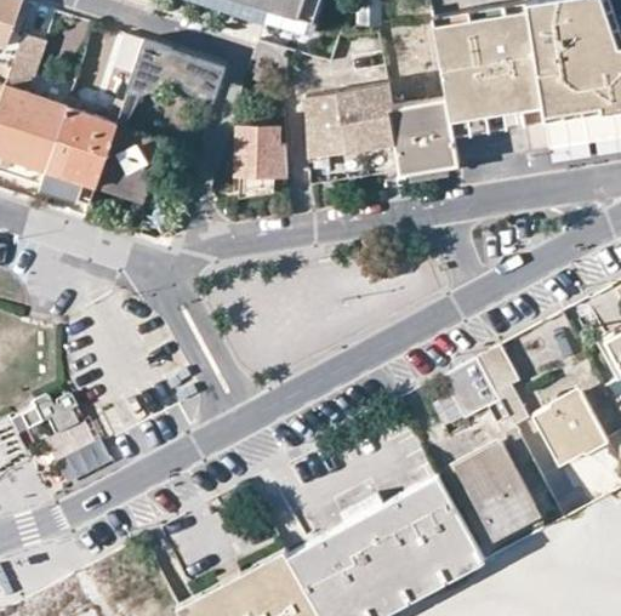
[(17,0),(0,0),(0,45),(11,50),(6,66),(13,68),(17,57),(22,40),(24,35),(26,30),(34,6),(17,0)]
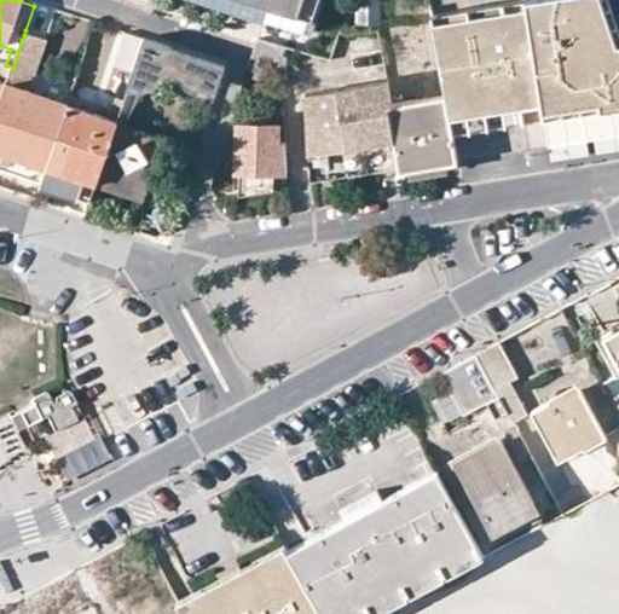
[(187,0),(189,0),(262,25),(264,23),(311,39),(324,0),(187,0)]
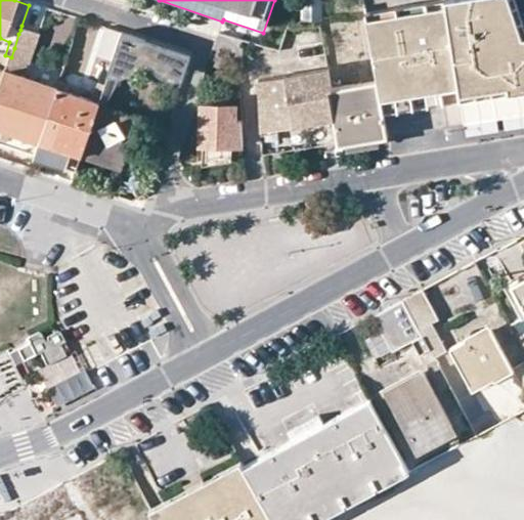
[(302,0),(303,20),(318,19),(317,0),(302,0)]
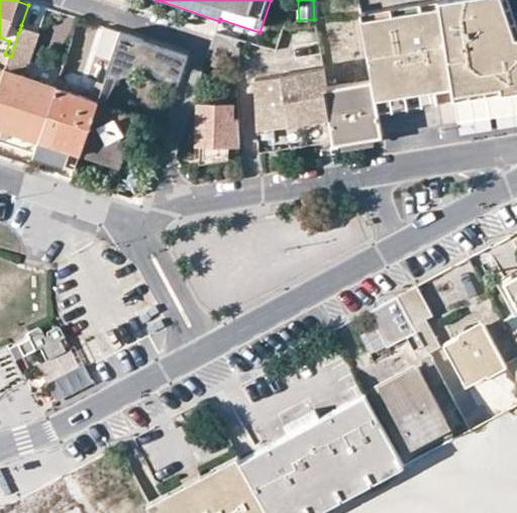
[(439,9),(451,93),(516,82),(516,60),(497,0),(452,0),(438,2),(439,9)]
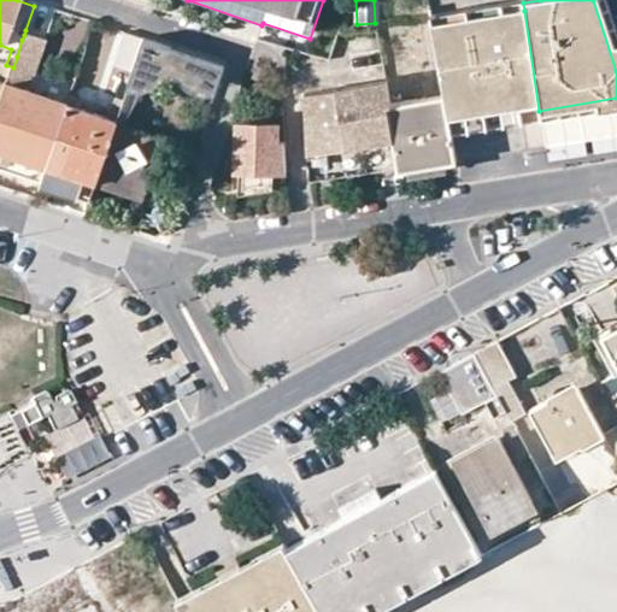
[(616,98),(539,111),(541,122),(616,107),(616,42),(603,0),(593,0),(616,71),(616,98)]
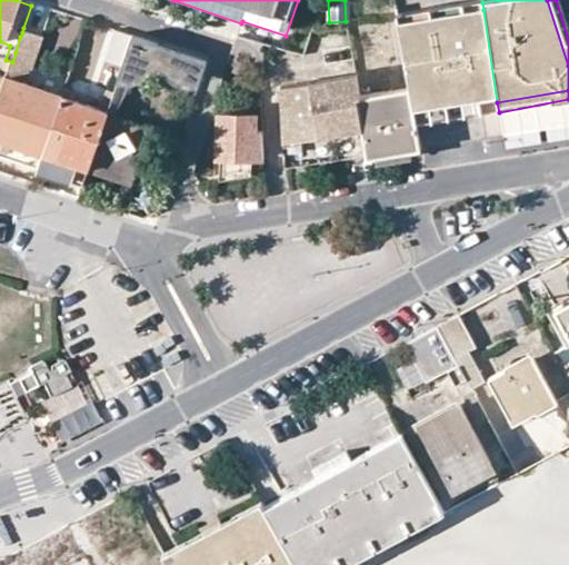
[(397,16),(398,23),(483,10),(482,2),(397,16)]
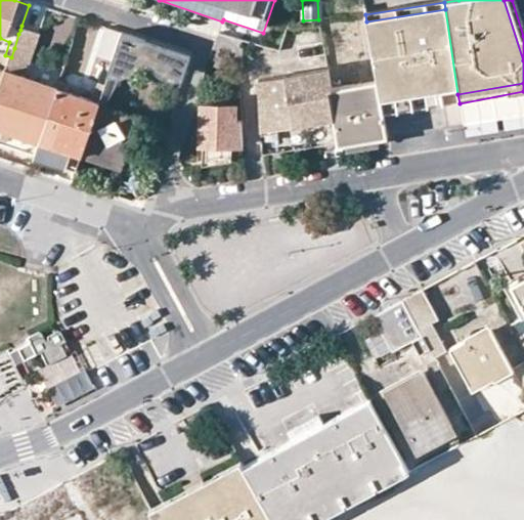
[(377,84),(383,116),(460,103),(457,94),(445,9),(366,22),(377,84)]
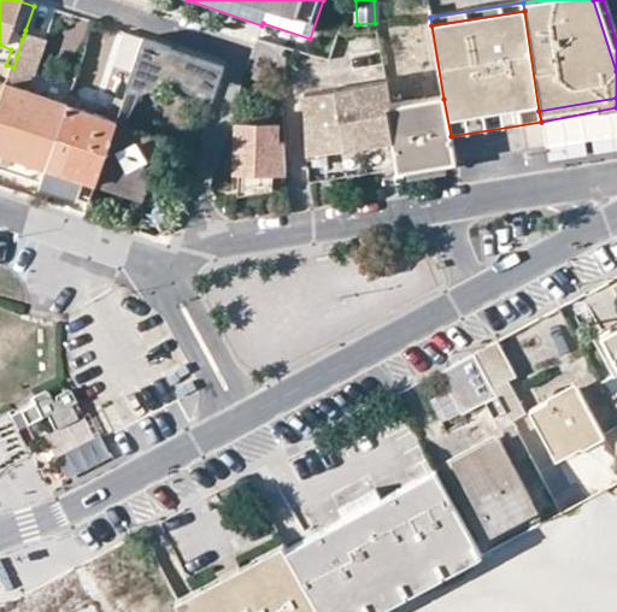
[(46,43),(24,35),(22,40),(17,57),(39,64),(46,43)]
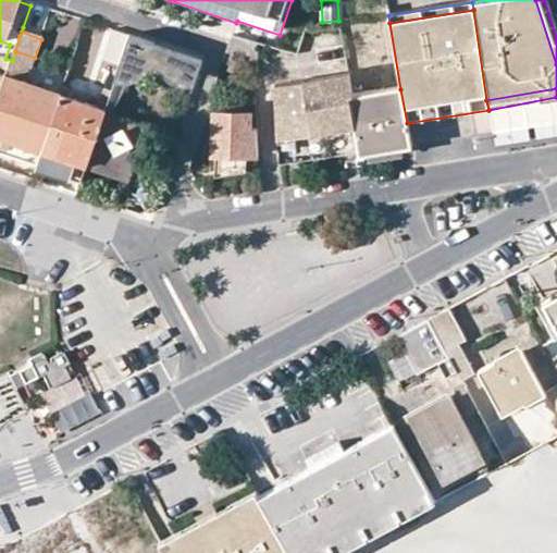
[(103,60),(120,65),(128,38),(112,33),(103,60)]
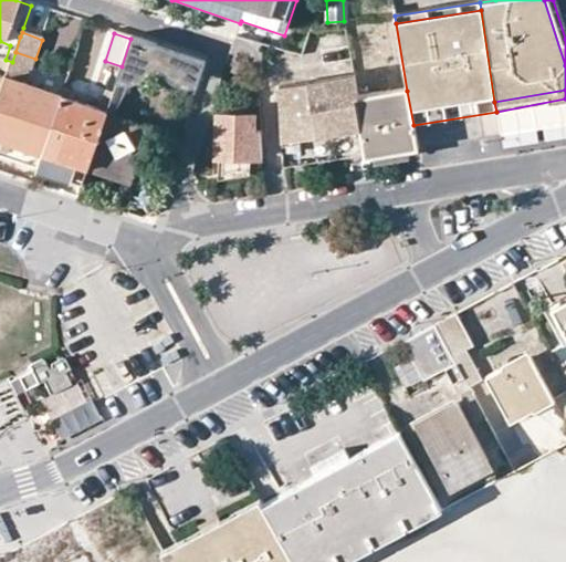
[(205,63),(130,39),(122,66),(117,79),(125,81),(149,70),(150,65),(199,81),(205,63)]
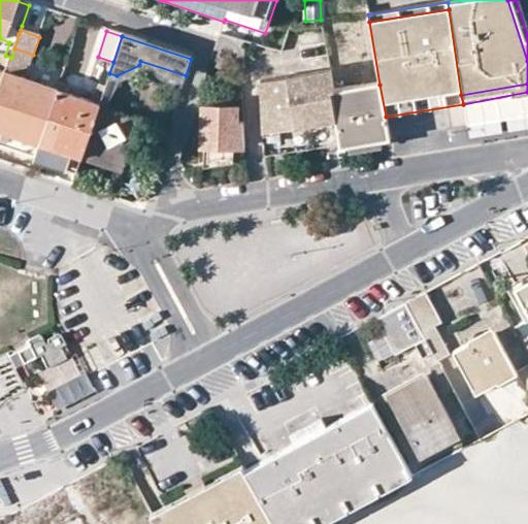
[(221,36),(211,68),(220,71),(222,67),(240,76),(244,72),(244,48),(244,43),(221,36)]
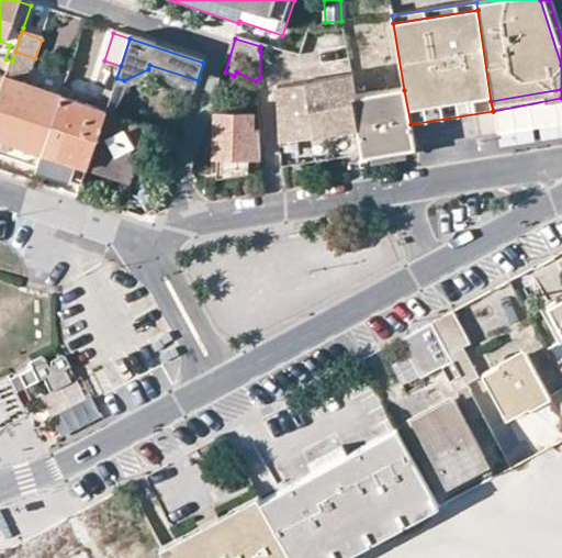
[(0,41),(0,57),(6,59),(10,45),(0,41)]
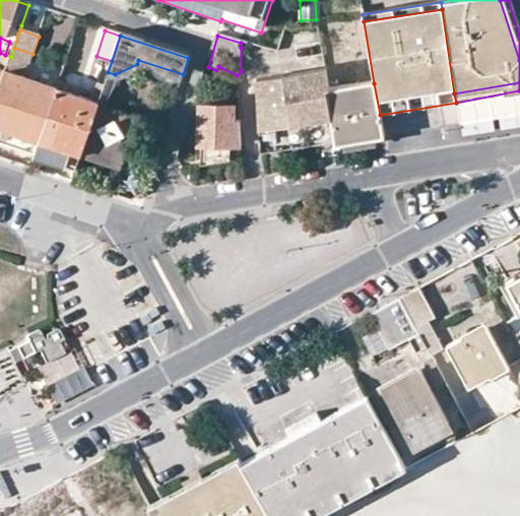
[(14,48),(11,57),(2,83),(0,88),(0,130),(39,143),(48,120),(51,109),(59,82),(63,69),(64,64),(33,54),(14,48)]
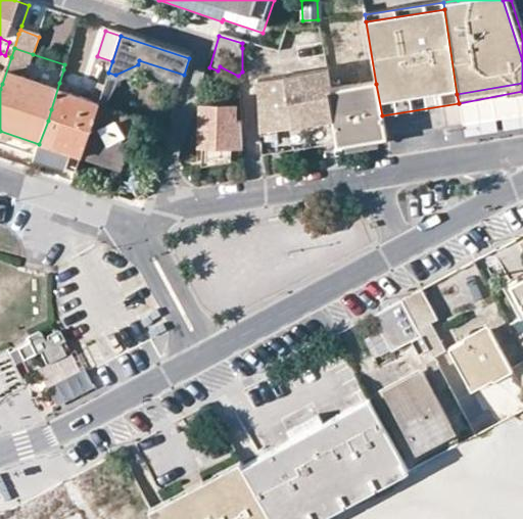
[(242,48),(242,72),(257,72),(257,49),(242,48)]
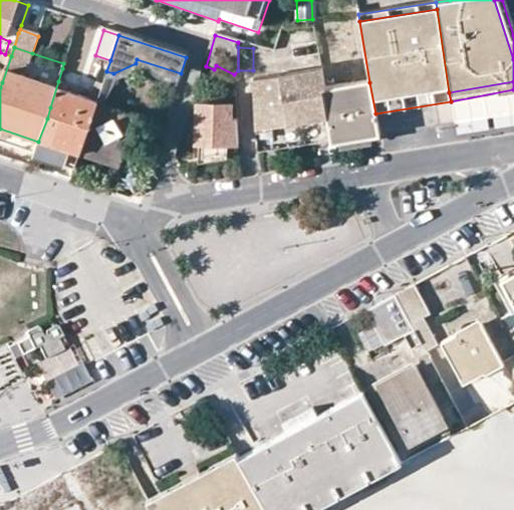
[(320,70),(251,79),(255,124),(270,122),(271,126),(327,118),(322,90),(323,90),(320,70)]
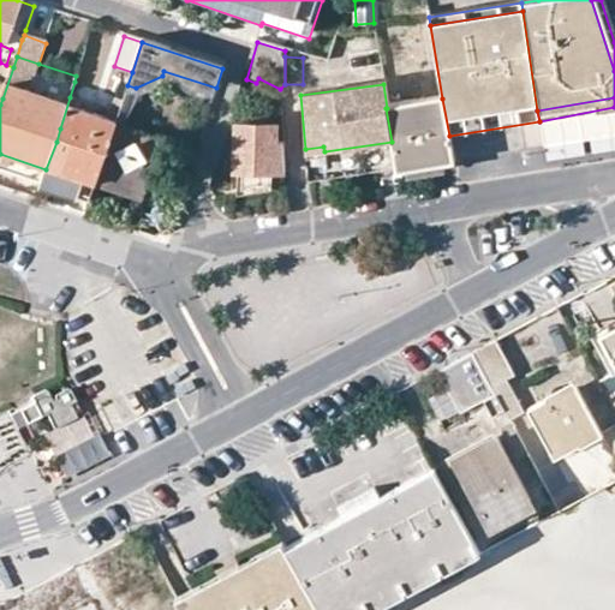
[(41,184),(40,186),(77,198),(83,184),(94,187),(99,174),(114,126),(114,125),(106,121),(76,111),(78,101),(70,97),(60,129),(57,142),(46,169),(46,171),(45,174),(41,184)]
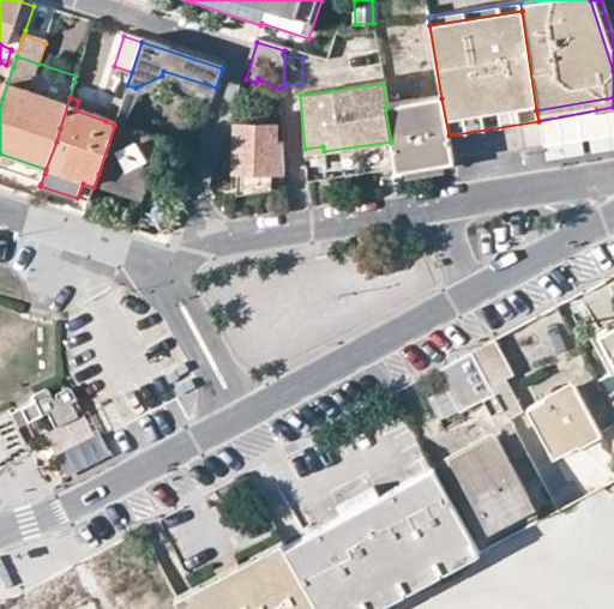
[(391,142),(396,173),(425,168),(453,163),(449,136),(441,98),(386,108),(385,108),(391,142)]
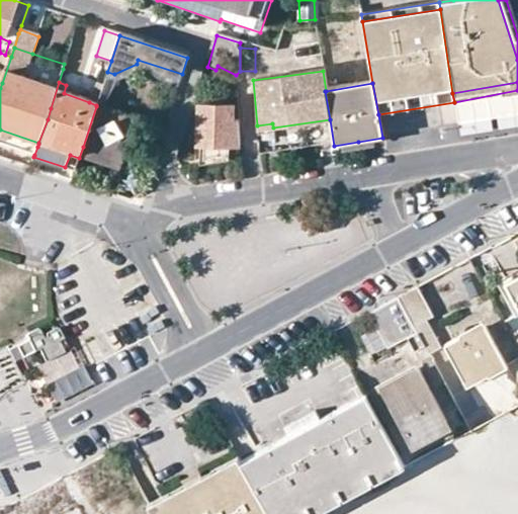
[(89,102),(96,105),(100,93),(102,87),(96,85),(89,102)]
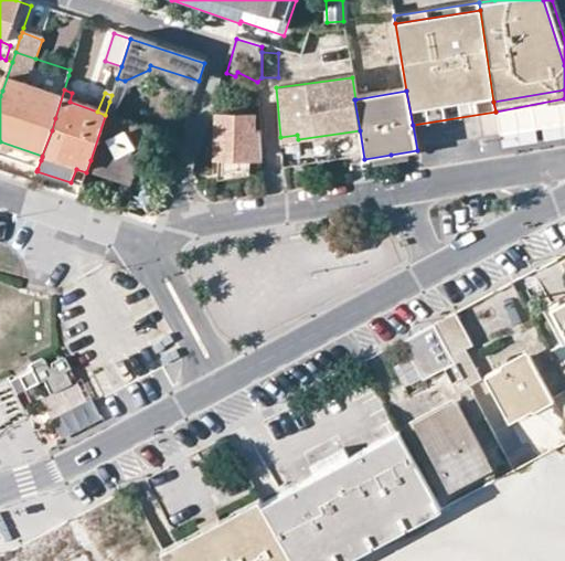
[(105,115),(105,116),(110,118),(116,104),(109,102),(105,115)]
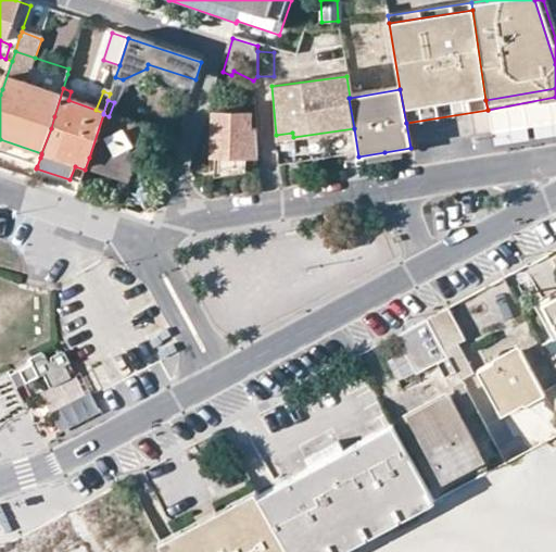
[(123,121),(137,125),(143,108),(128,103),(123,121)]
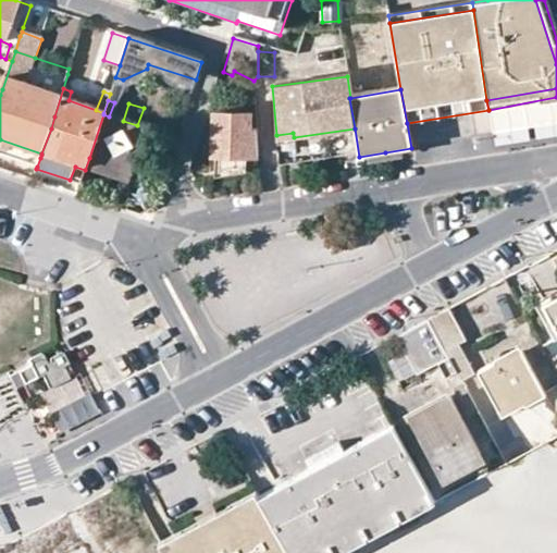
[(103,114),(89,158),(131,171),(145,127),(137,125),(123,121),(109,117),(103,114)]
